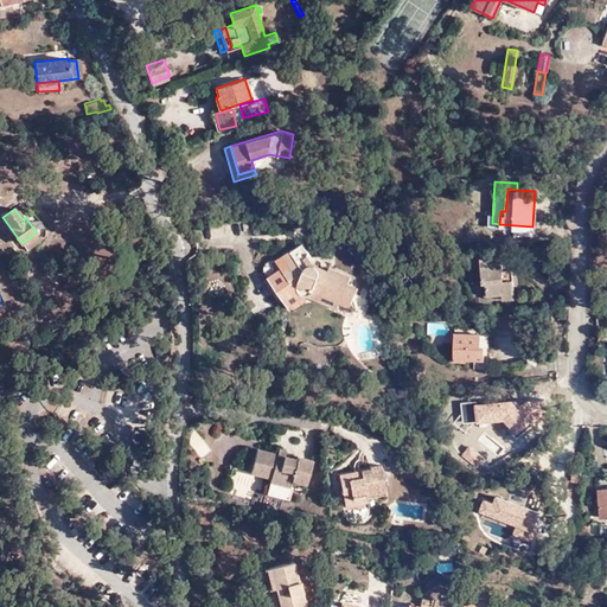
[(37,232),(21,243),(27,250),(42,240),(37,232)]
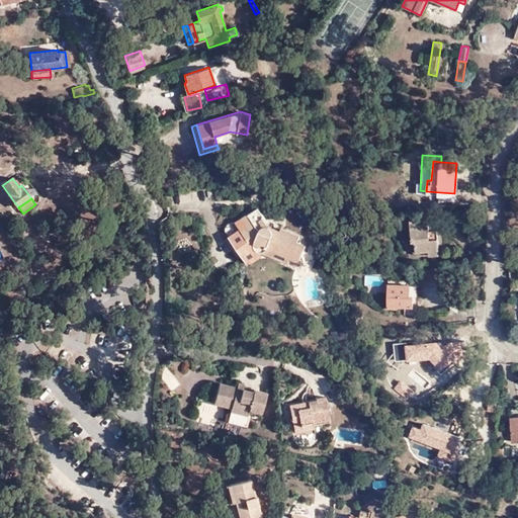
[(247,239),(236,247),(244,259),(256,250),(258,251),(262,252),(265,251),(270,249),(291,258),(299,262),(307,247),(297,243),(299,237),(281,229),(278,234),(271,232),(269,229),(267,227),(263,227),(260,222),(263,220),(256,209),(248,216),(252,222),(241,231),(247,239)]
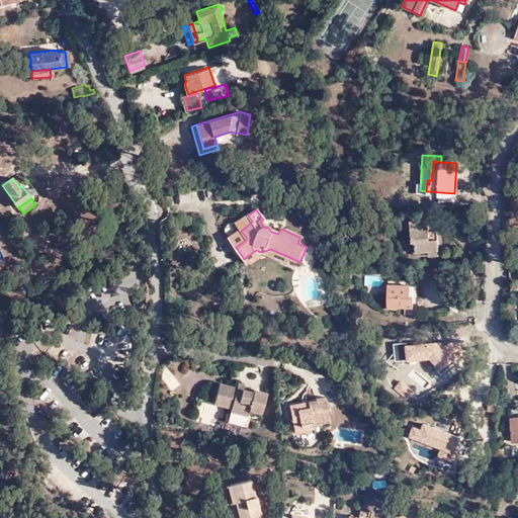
[(428,229),(428,218),(411,219),(413,251),(428,251),(429,255),(438,255),(437,230),(428,229)]
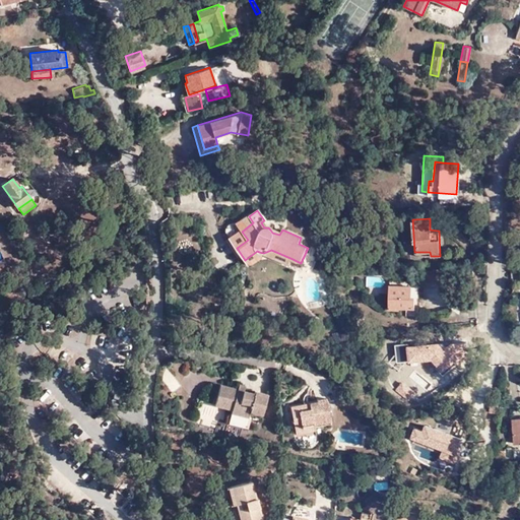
[(233,251),(241,263),(245,260),(237,248),(233,251)]
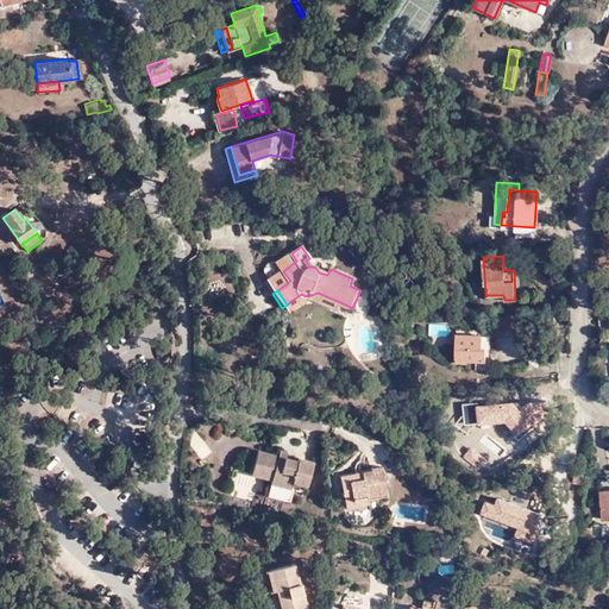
[(340,311),(343,303),(318,293),(314,299),(340,311)]
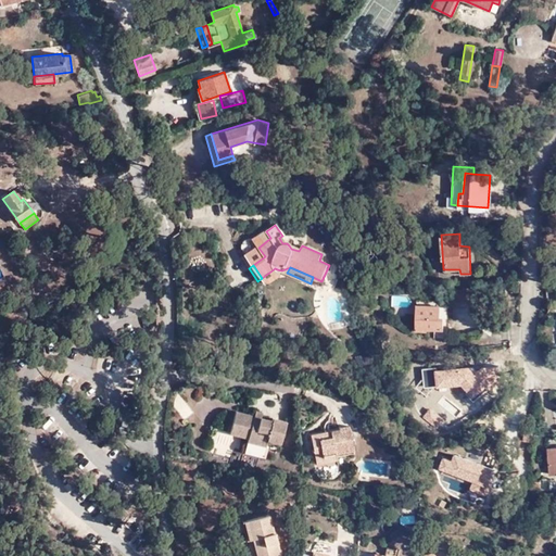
[(262,278),(266,283),(279,274),(275,268),(262,278)]
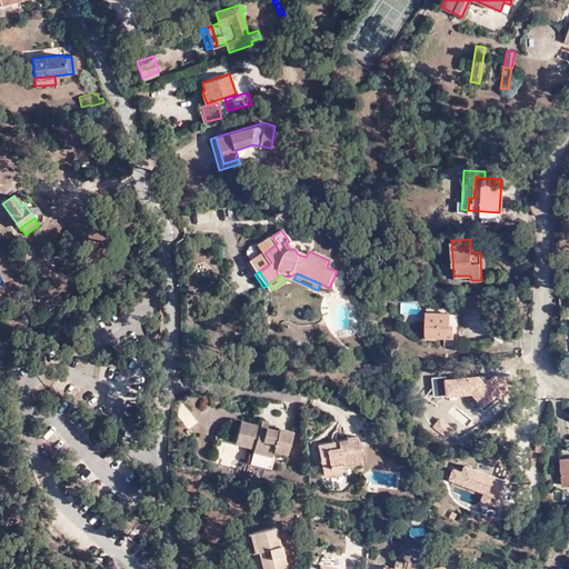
[(461,309),(451,308),(450,312),(450,325),(453,325),(452,337),(459,337),(461,309)]
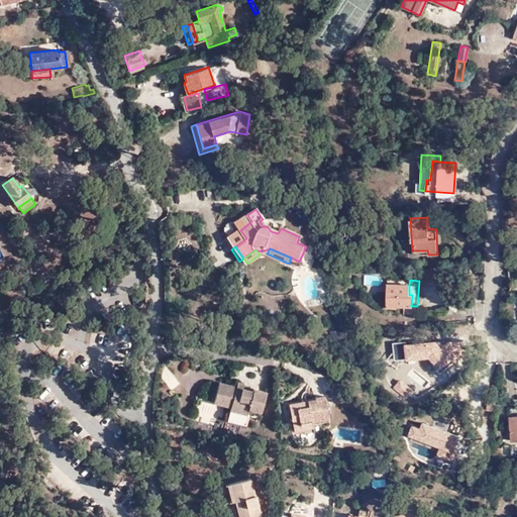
[(409,295),(409,284),(387,283),(386,307),(396,308),(396,306),(404,306),(411,306),(412,295),(409,295)]
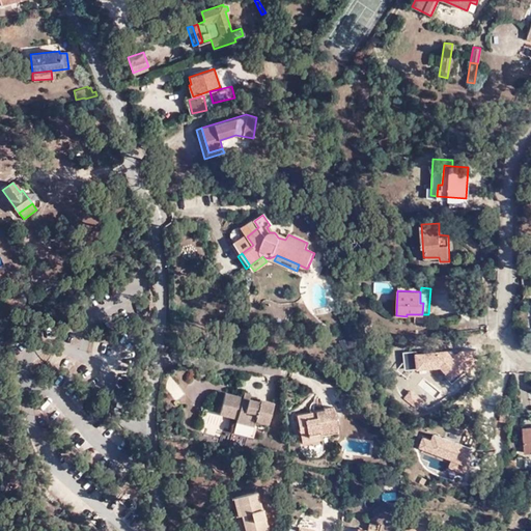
[(438,383),(413,368),(401,386),(427,400),(438,383)]
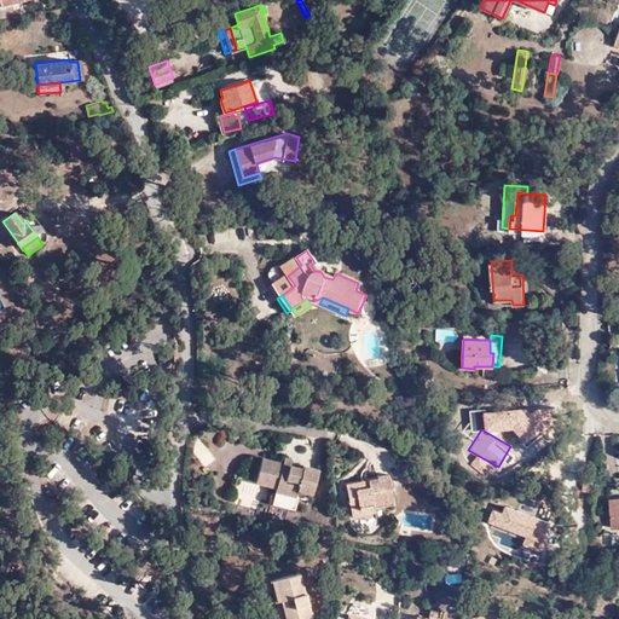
[(275,492),(276,493),(298,497),(298,490),(312,493),(318,468),(302,466),(302,468),(290,466),(282,464),(259,460),(255,482),(276,487),(275,492)]
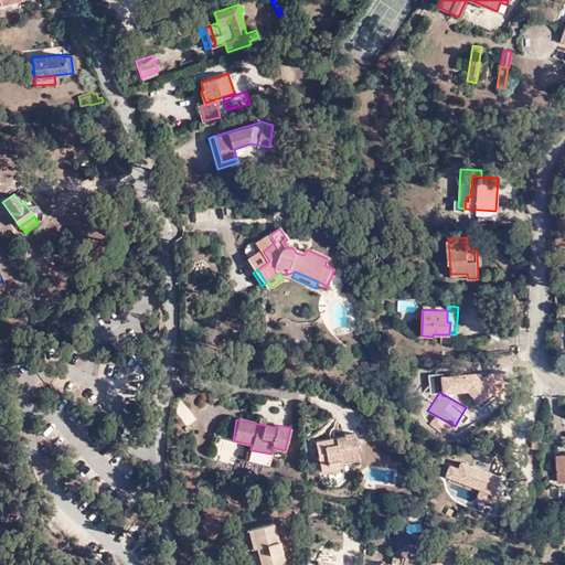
[(330,465),(343,461),(361,458),(354,430),(344,433),(345,435),(317,440),(322,464),(329,462),(330,465)]
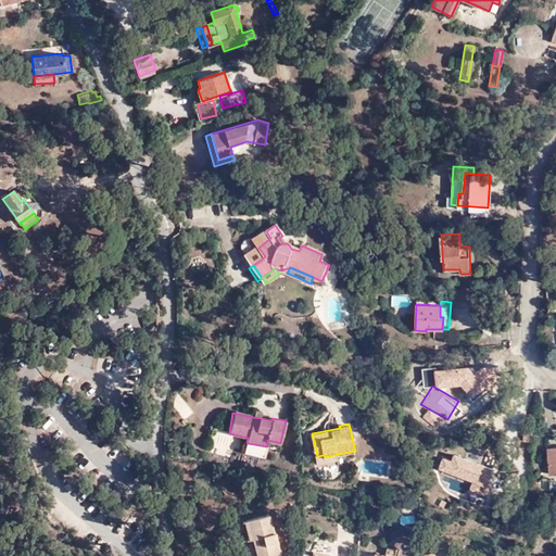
[(529,441),(530,429),(521,429),(520,440),(529,441)]
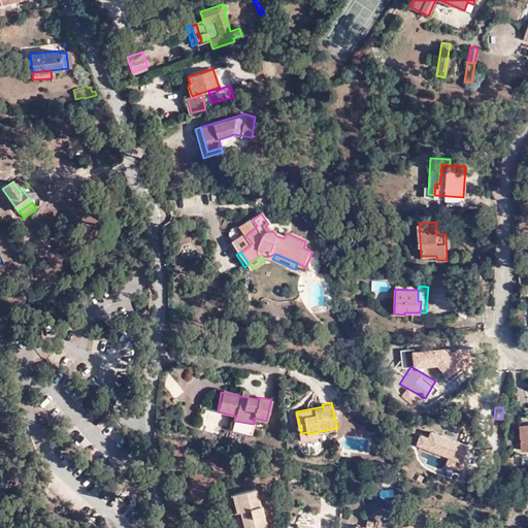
[(527,423),(527,414),(519,415),(519,424),(527,423)]
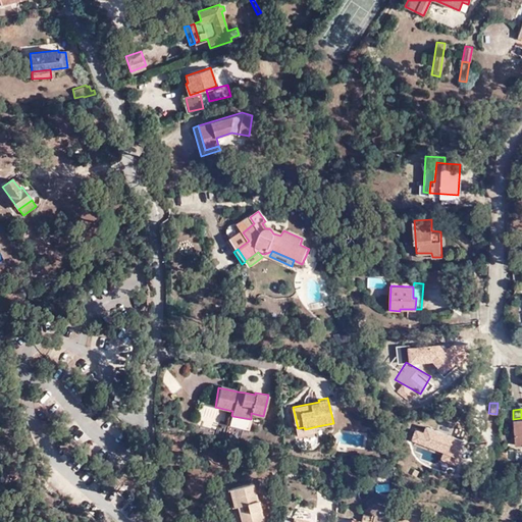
[(251,419),(232,416),(230,425),(250,429),(253,419),(251,419)]
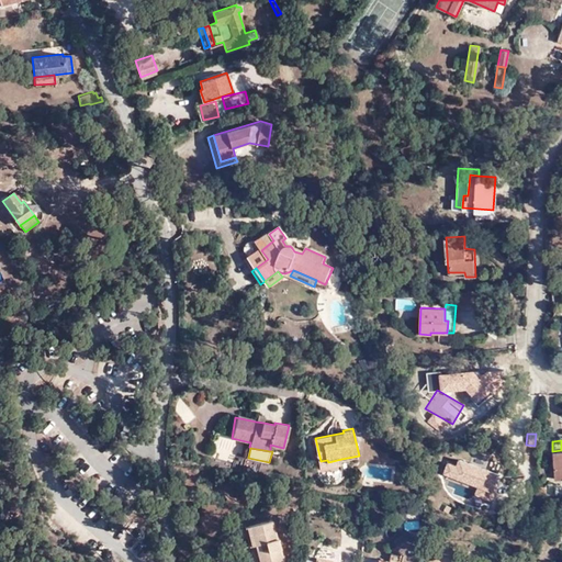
[(561,450),(552,451),(554,478),(561,476),(561,450)]
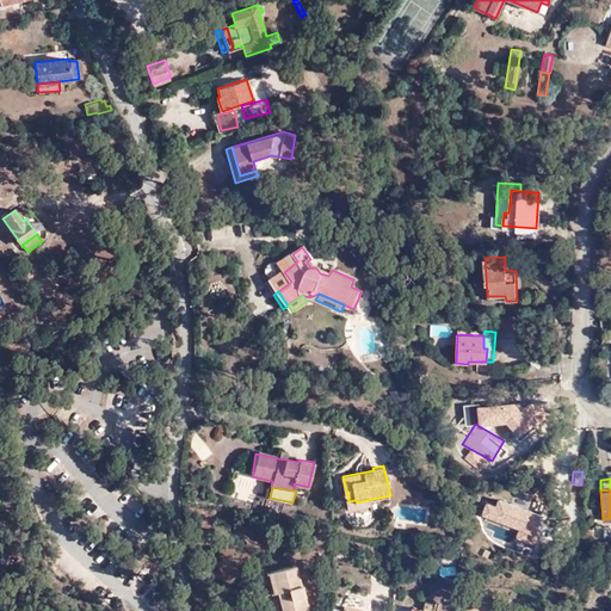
[(505,525),(523,532),(528,534),(531,520),(498,507),(493,520),(505,525)]
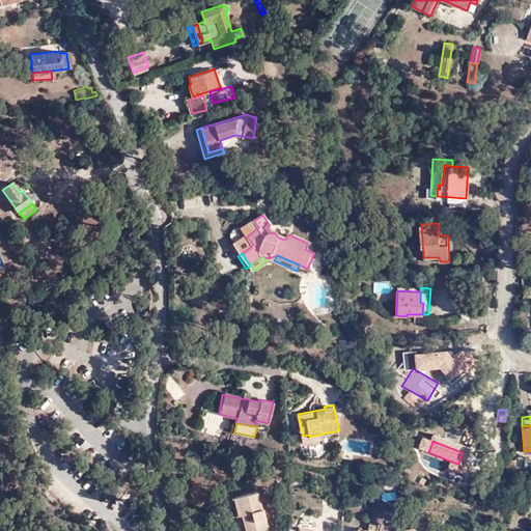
[(452,468),(454,463),(439,456),(437,462),(452,468)]
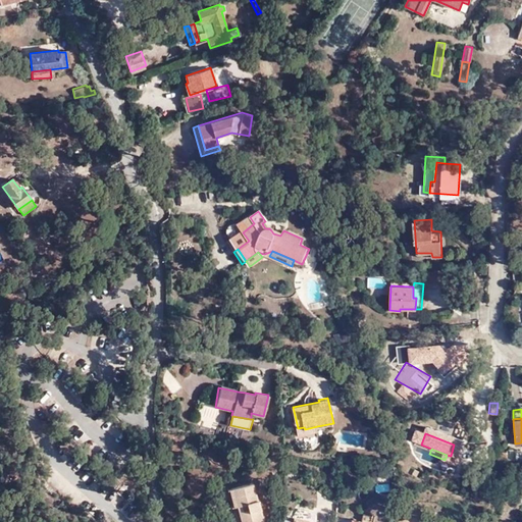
[(504,452),(496,451),(493,469),(503,467),(504,452)]
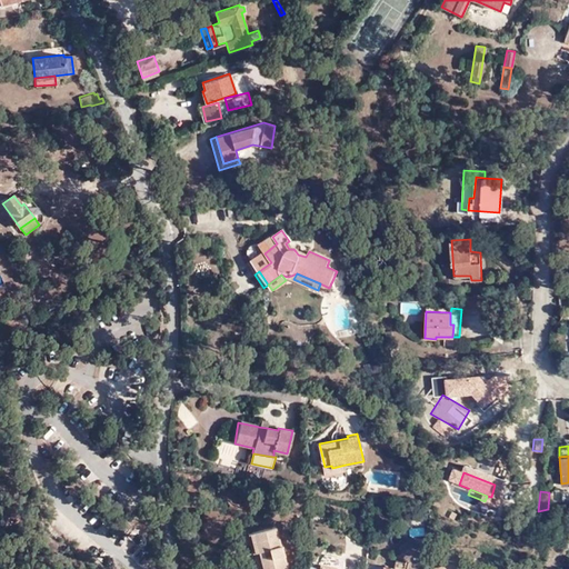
[(272,527),(250,533),(253,542),(249,543),(251,552),(258,551),(262,568),(277,568),(286,567),(280,546),(278,546),(272,527)]
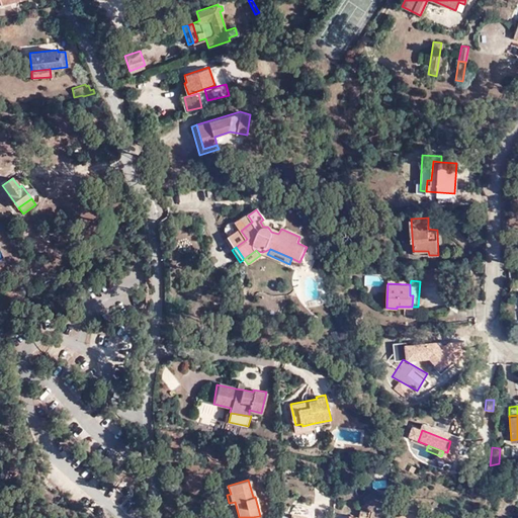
[(372,482),(373,488),(387,487),(386,480),(372,482)]
